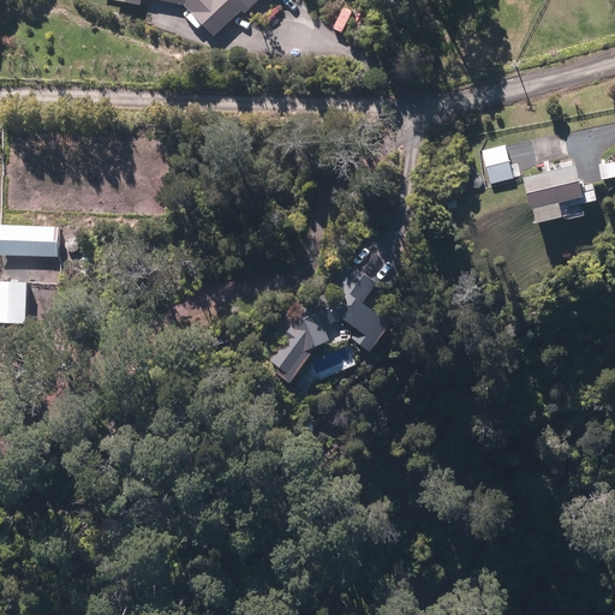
[(112,0),(112,3),(139,7),(141,0),(143,0),(183,7),(214,39),(238,15),(246,23),(268,0),(112,0)]
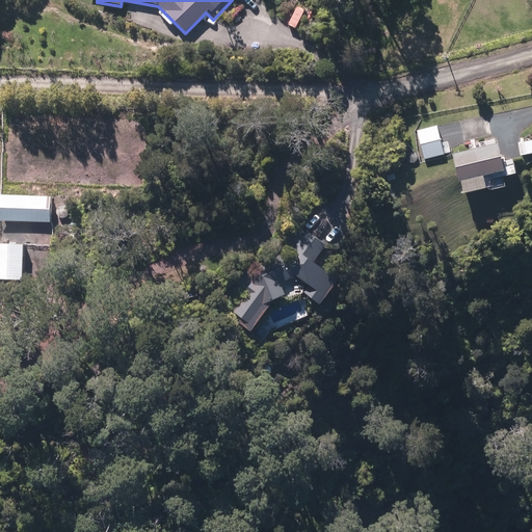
[(435,126),(415,132),(423,161),(450,154),(447,142),(441,144),(435,126)]
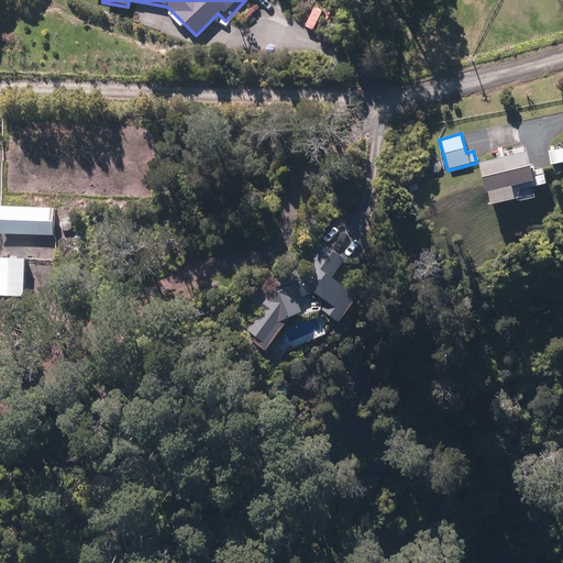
[(498,159),(477,164),(487,207),(512,201),(512,203),(537,198),(533,187),(545,185),(541,169),(529,172),(523,147),(497,154),(498,159)]
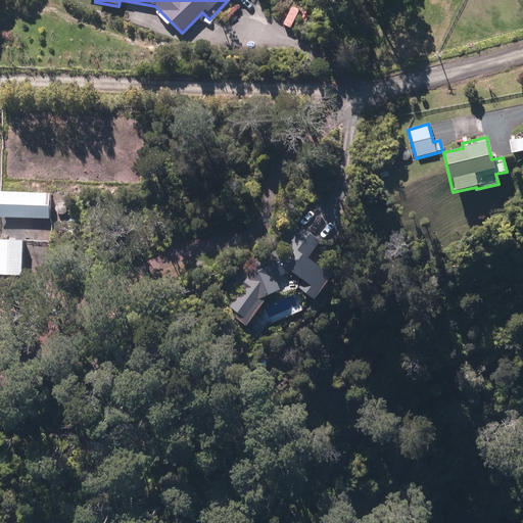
[(522,138),(513,140),(515,153),(522,151),(522,138)]
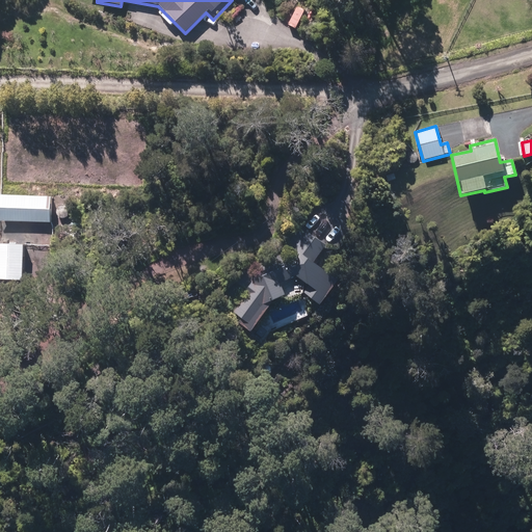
[(51,196),(0,195),(0,221),(50,222),(51,196)]
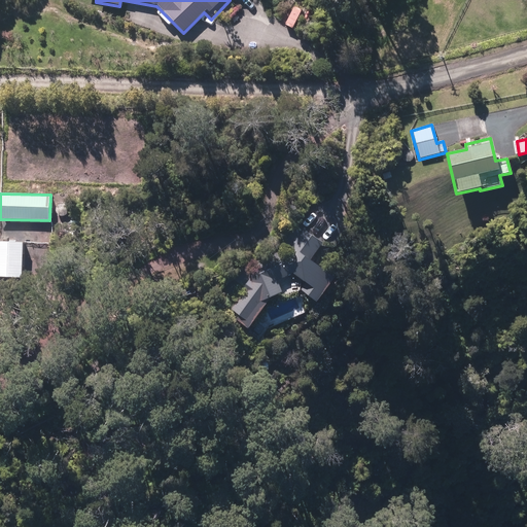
[(226,315),(247,329),(271,297),(282,292),(277,281),(292,275),(304,284),(300,290),(316,305),(335,279),(310,260),(322,244),(302,229),(283,254),(282,251),(266,257),(253,264),(257,271),(246,276),(249,280),(241,290),(244,292),(226,315)]
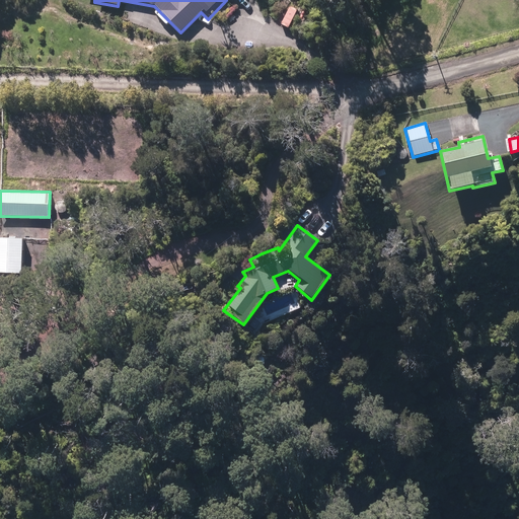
[(22,239),(0,238),(0,273),(21,275),(22,239)]
